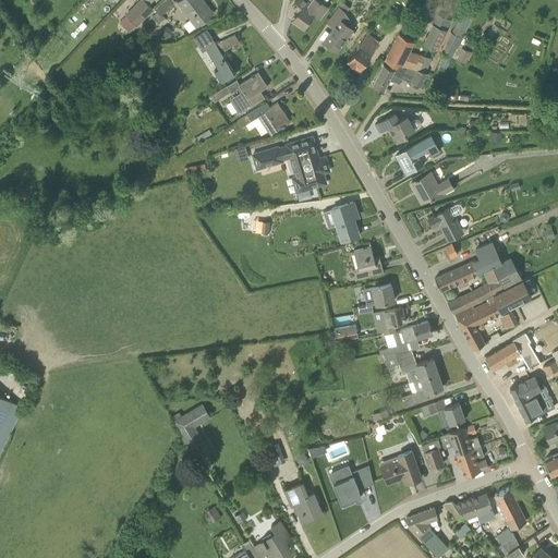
[(148,4),(152,0),(140,0),(125,15),(136,26),(154,10),(148,4)]
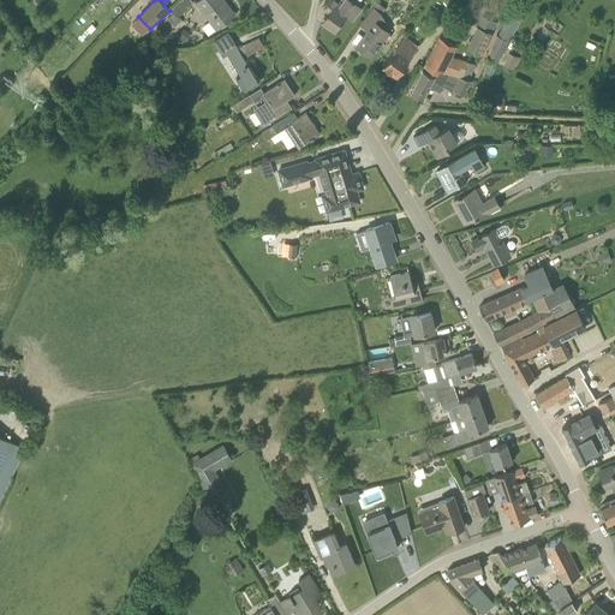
[(179,0),(169,9),(173,11),(177,16),(193,1),(192,0),(179,0)]
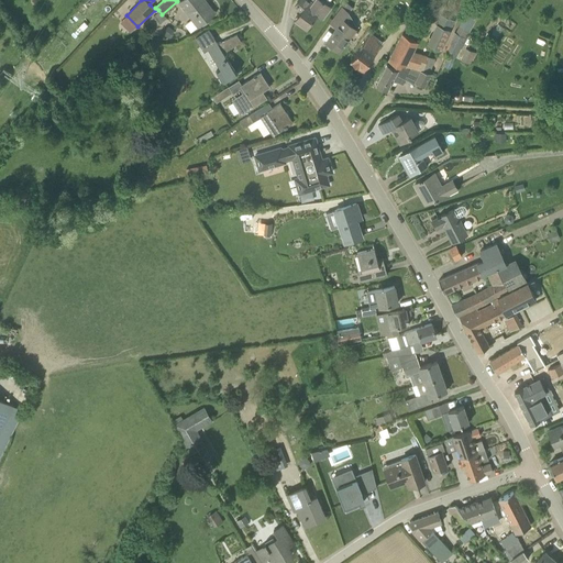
[(191,30),(212,15),(200,0),(181,0),(178,2),(191,19),(186,23),(191,30)]
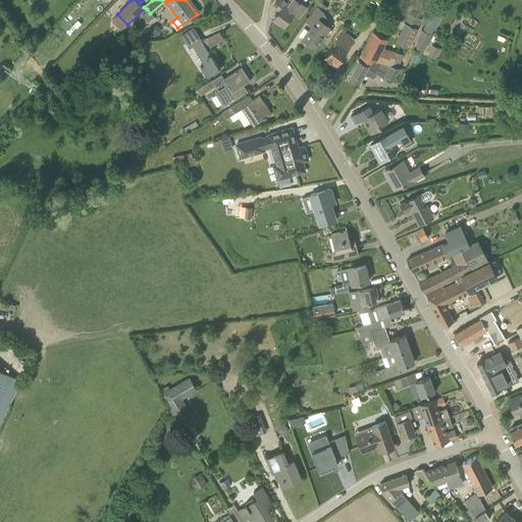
[(299,17),(308,6),(299,0),(276,0),(273,5),(279,10),(273,17),(283,25),(293,12),(299,17)]
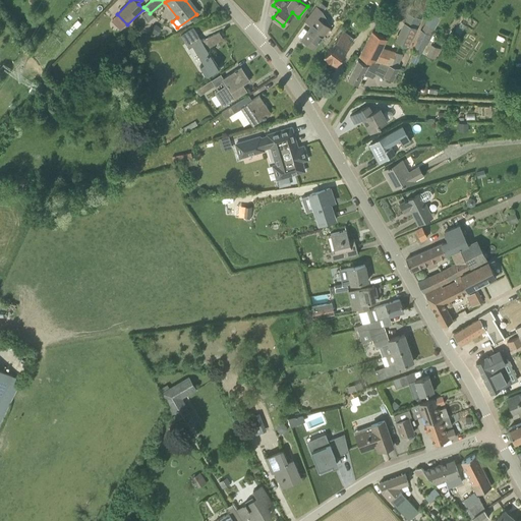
[(313,47),(329,26),(317,18),(326,6),(320,2),(305,21),(311,25),(301,39),(313,47)]
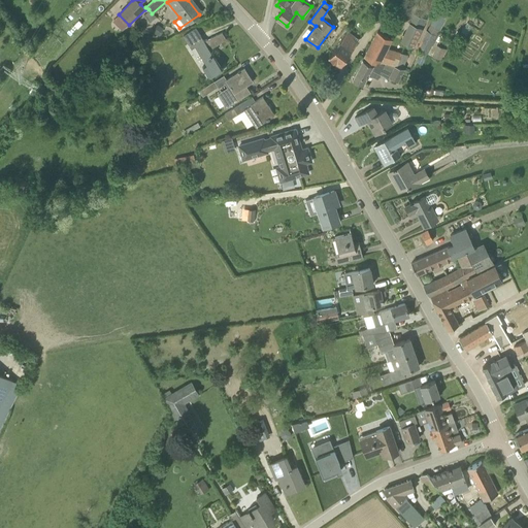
[(414,14),(409,23),(422,29),(426,21),(414,14)]
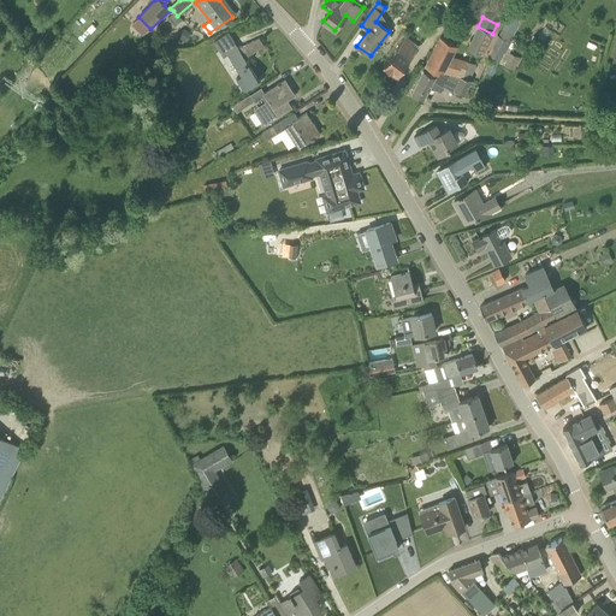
[(229,33),(214,41),(219,49),(234,41),(229,33)]
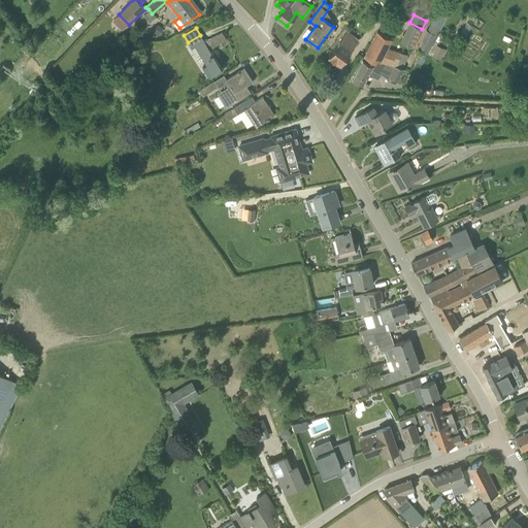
[(341,64),(361,38),(349,30),(329,57),(336,61),(341,64)]
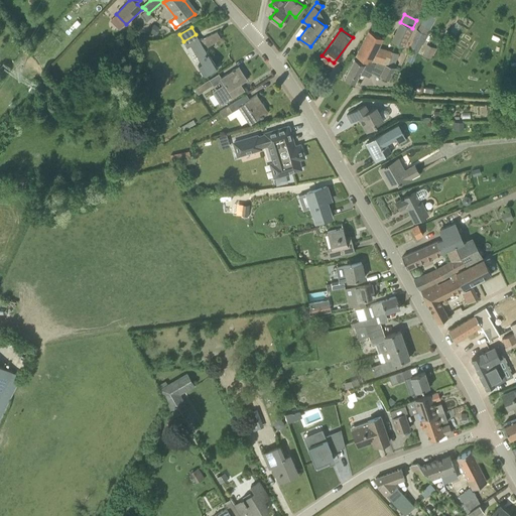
[(416,53),(426,34),(416,29),(406,48),(416,53)]
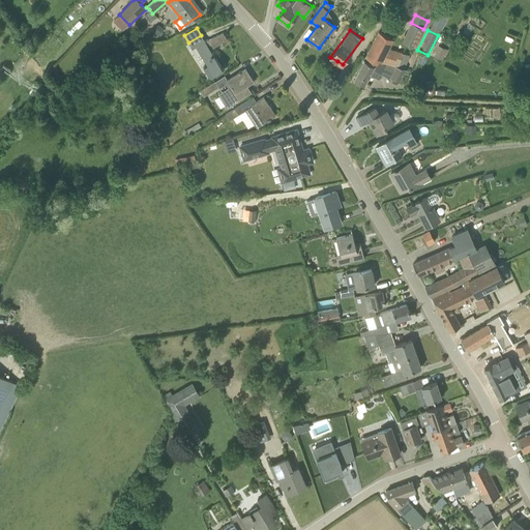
[(379,31),(365,56),(377,63),(378,61),(378,60),(382,61),(394,38),(379,31)]
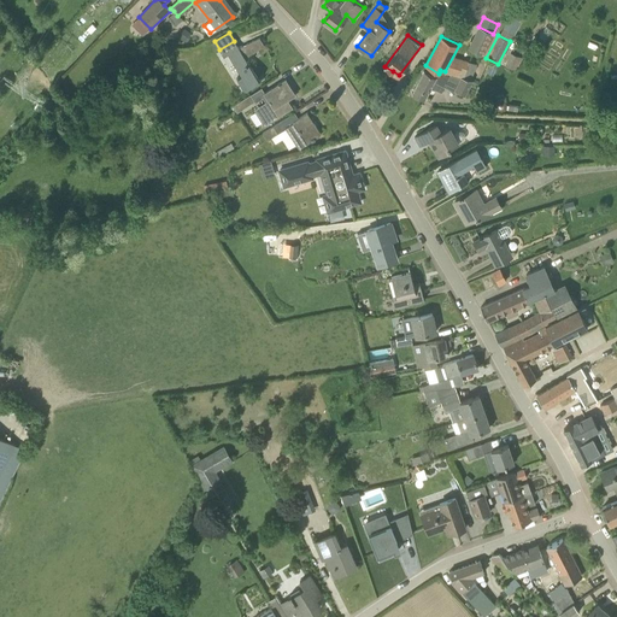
[(246,58),(265,46),(260,39),(240,50),(239,48),(229,54),(241,74),(236,77),(246,92),(262,82),(246,58)]
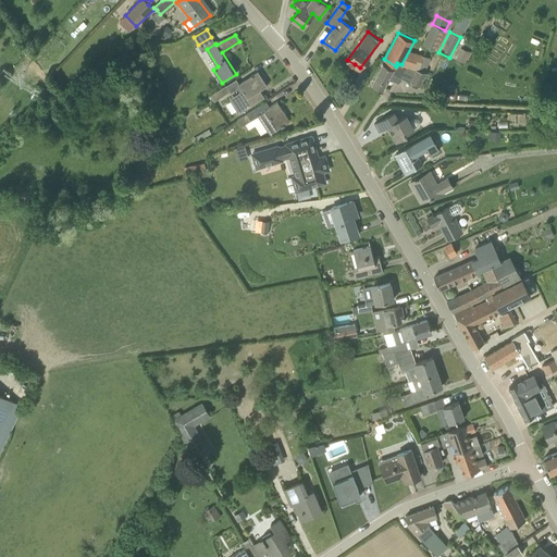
[(436,50),(440,44),(425,37),(422,44),(436,50)]
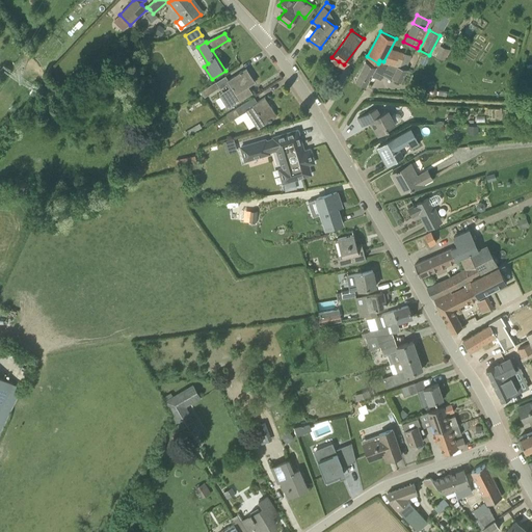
[(244,42),(228,58),(234,64),(250,48),(244,42)]
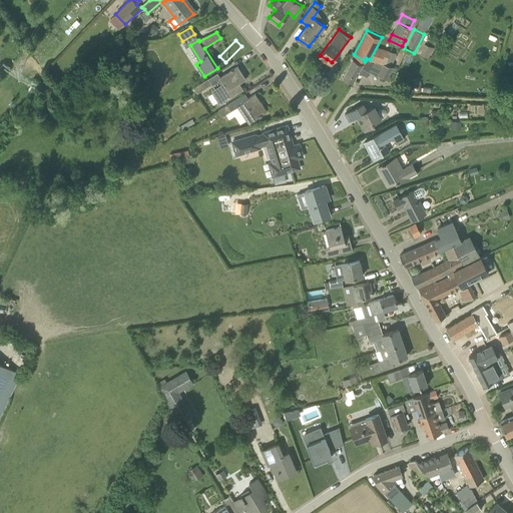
[(429,58),(433,48),(424,43),(419,53),(429,58)]
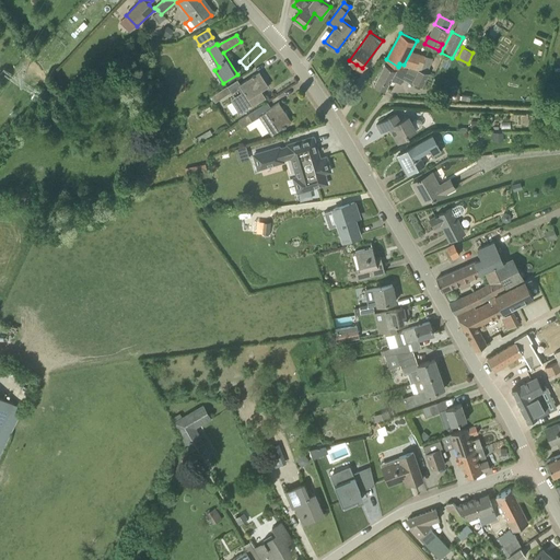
[(433,58),(426,56),(420,70),(429,73),(433,58)]
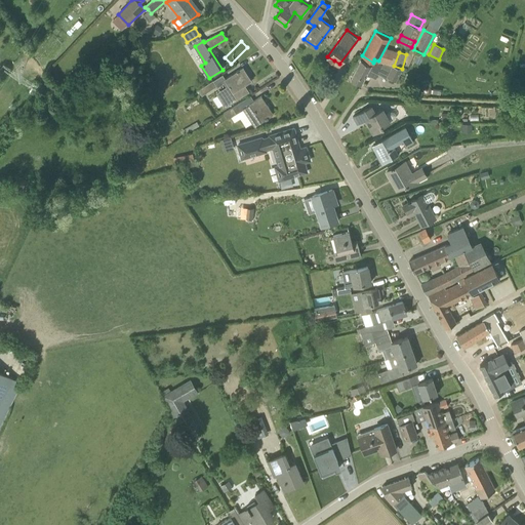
[(384,66),(374,61),(373,63),(372,65),(361,58),(351,79),(361,84),(366,74),(370,75),(376,79),(378,74),(390,80),(392,78),(396,81),(402,69),(394,66),(388,64),(385,63),(384,66)]
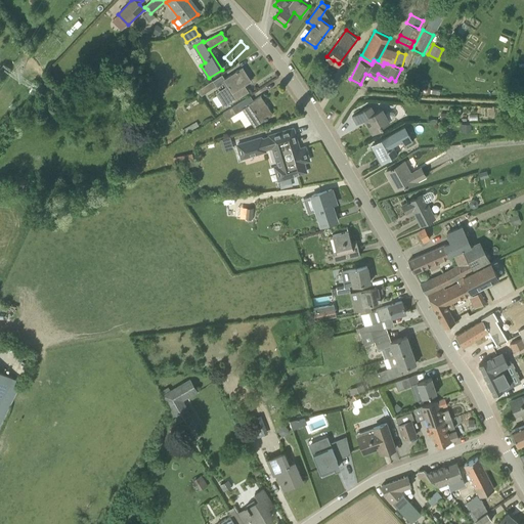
[(243,68),(225,79),(228,84),(216,93),(224,106),(248,91),(244,84),(251,80),(243,68)]
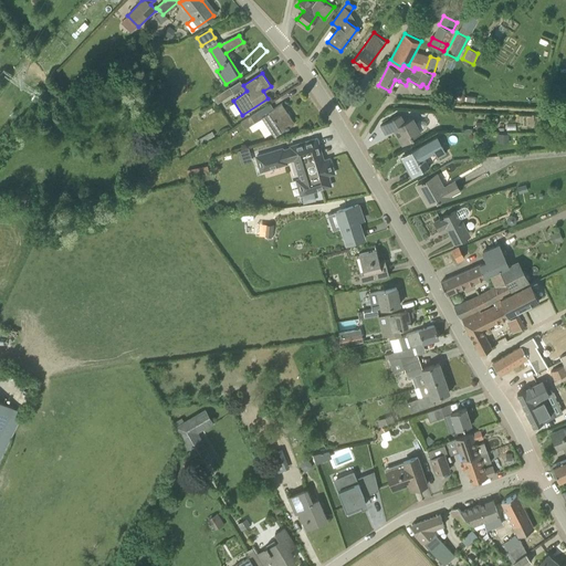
[(233,93),(230,86),(213,97),(218,103),(233,93)]
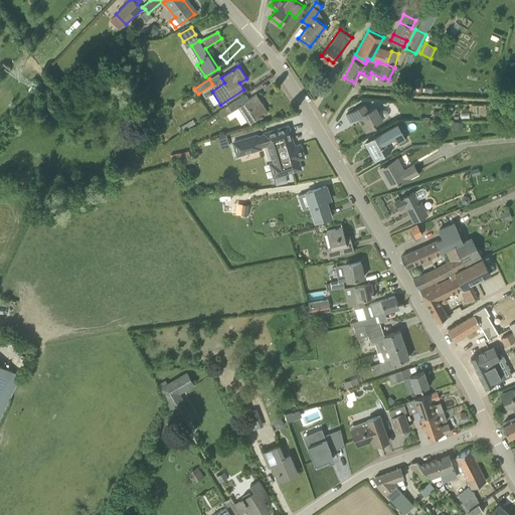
[(261,118),(263,116),(268,112),(256,94),(248,99),(245,95),(231,103),(234,110),(238,107),(249,124),(261,117),(261,118)]
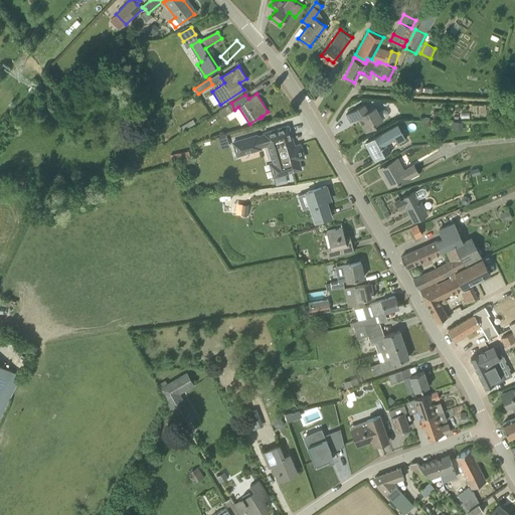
[(221,118),(234,110),(231,103),(218,111),(221,118)]
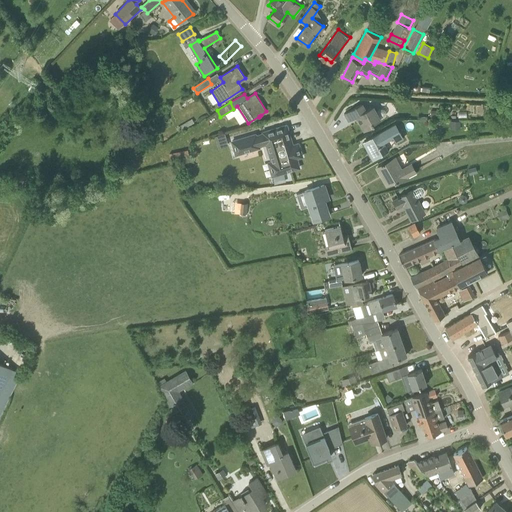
[(366,109),(363,103),(344,113),(348,121),(357,116),(364,130),(374,124),(373,123),(381,118),(374,105),(366,109)]
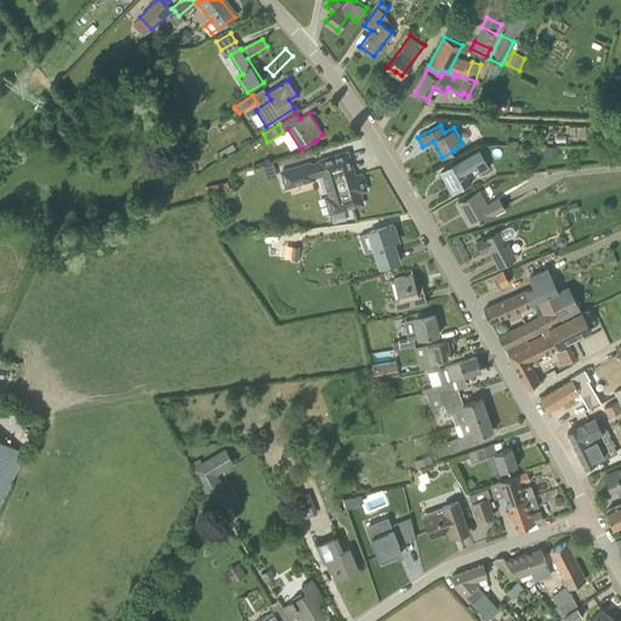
[(490,169),(479,149),(459,160),(460,161),(445,170),(449,177),(444,180),(451,194),(472,182),(467,172),(477,167),(480,174),(490,169)]
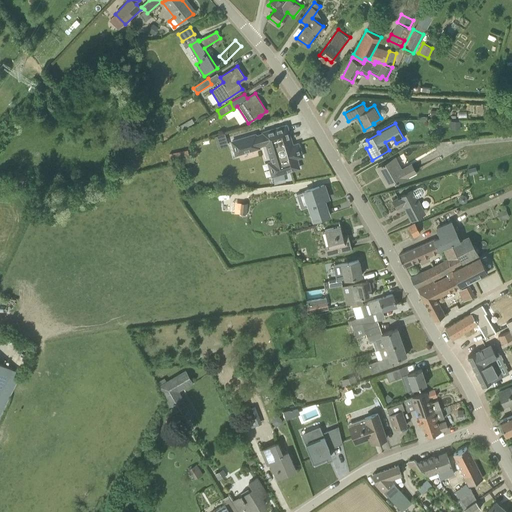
[(290,137),(287,125),(263,132),(263,133),(256,136),(255,134),(232,141),(236,154),(259,147),(259,146),(266,143),(270,157),(276,155),(278,160),(276,160),(280,173),(290,170),(290,168),(299,166),(296,158),(302,156),(298,143),(292,145),(289,137),(290,137)]
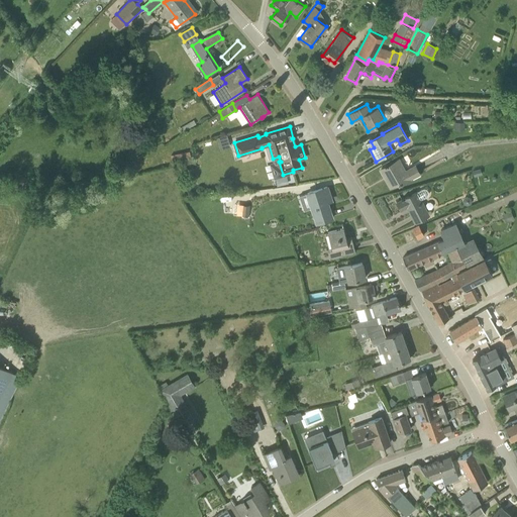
[(221,149),(230,146),(226,134),(217,137),(221,149)]
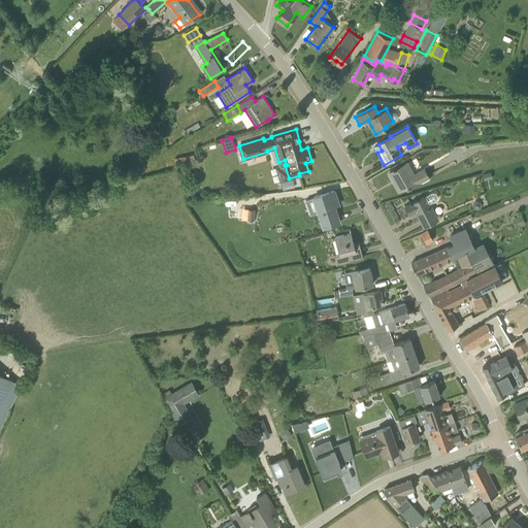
[(176,169),(196,165),(194,154),(174,158),(176,169)]
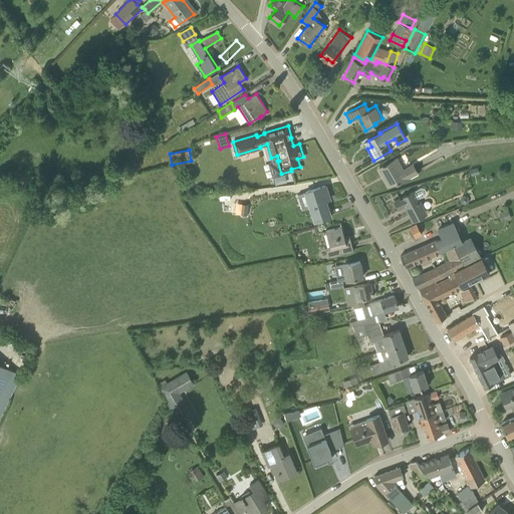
[(404,168),(398,158),(378,168),(382,176),(386,175),(391,185),(396,182),(397,184),(400,183),(419,173),(414,163),(404,168)]
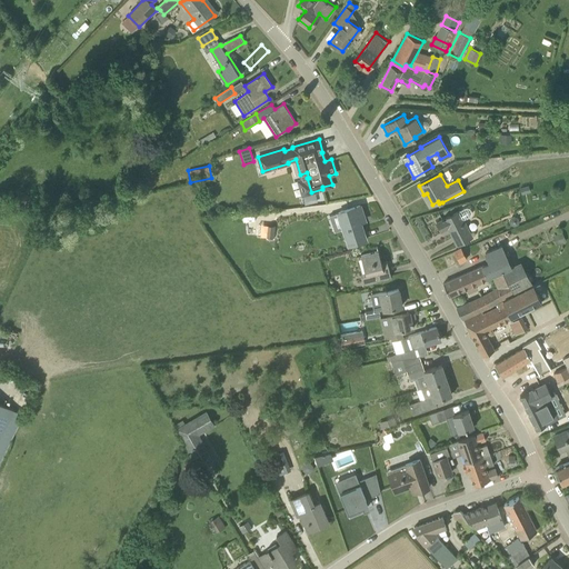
[(348,246),(367,240),(359,217),(363,216),(360,205),(337,212),(348,246)]
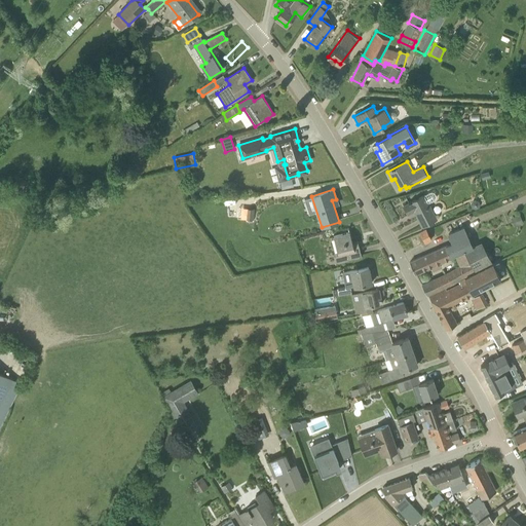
[(437,219),(428,202),(433,200),(435,198),(436,196),(435,194),(434,192),(431,192),(428,192),(404,205),(408,214),(414,211),(422,226),(437,219)]
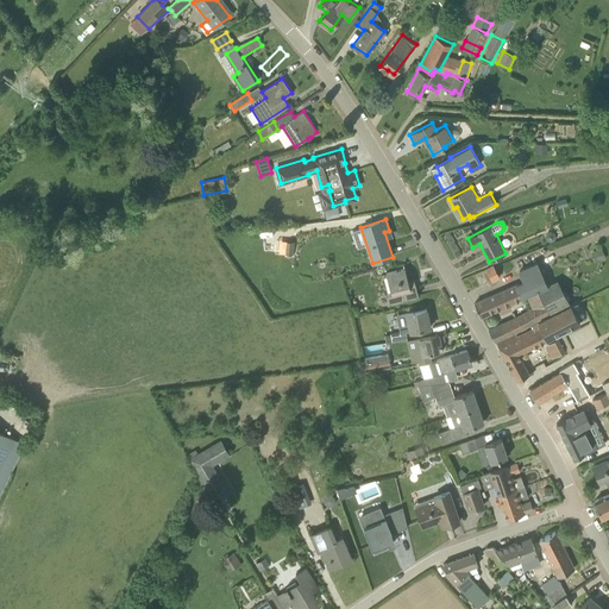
[(294,255),(295,242),(281,239),(280,252),(294,255)]
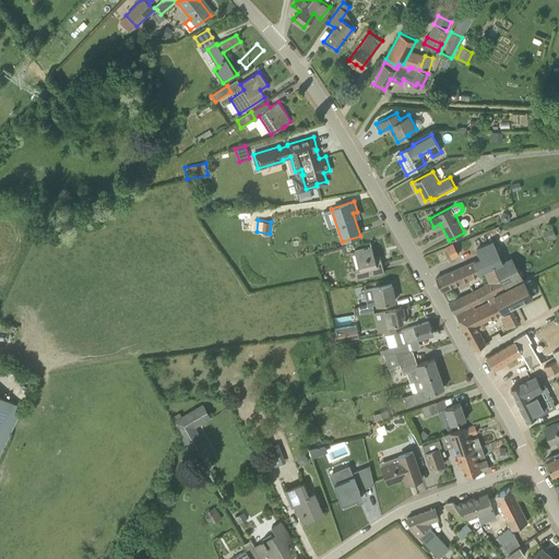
[(479,273),(485,271),(502,262),(492,241),(477,248),(480,258),(474,261),(479,273)]
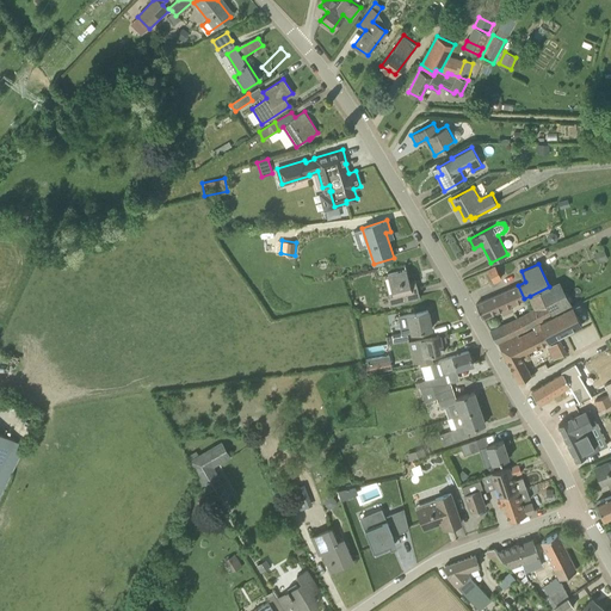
[(494,282),(501,277),(495,266),(487,270),(494,282)]
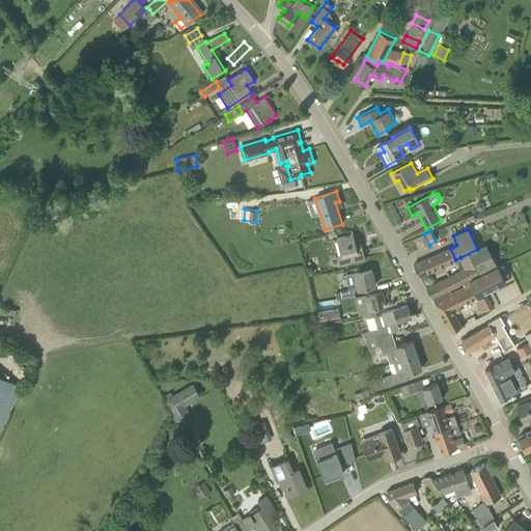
[(357,249),(353,233),(336,239),(340,251),(335,252),(339,266),(365,258),(362,248),(357,249)]
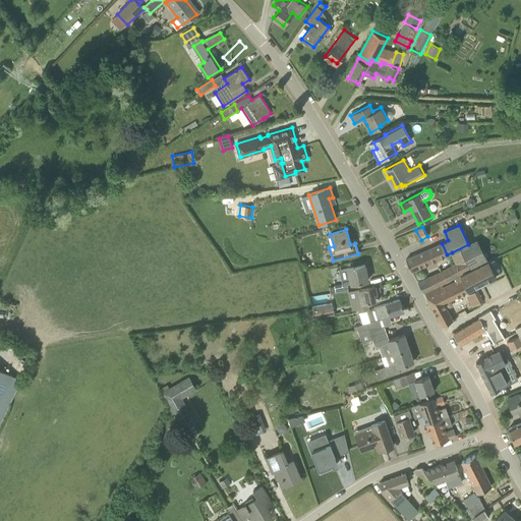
[(423,291),(453,276),(461,272),(486,258),(477,239),(468,244),(452,252),(457,264),(444,271),(418,282),(423,291)]
